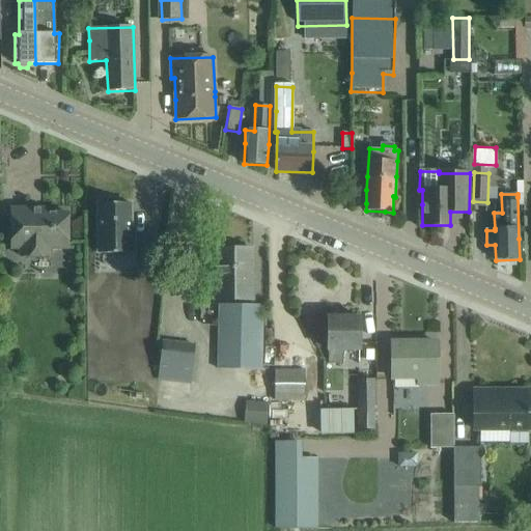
[(98,204),(99,254),(134,254),(134,234),(132,234),(131,204),(117,204),(116,200),(102,200),(102,204),(98,204)]
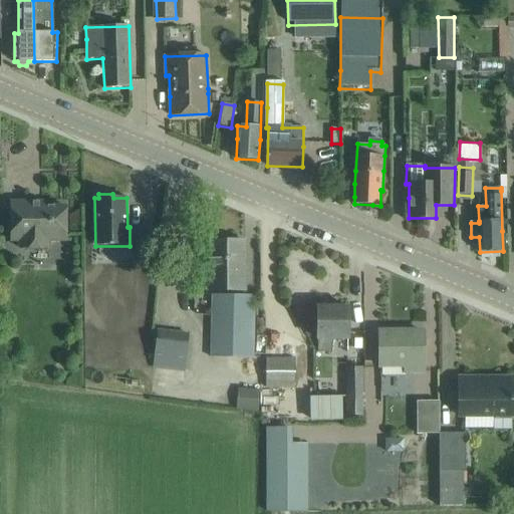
[(65,240),(65,227),(65,207),(31,207),(31,203),(11,203),(11,240),(21,240),(21,247),(50,248),(50,240),(65,240)]
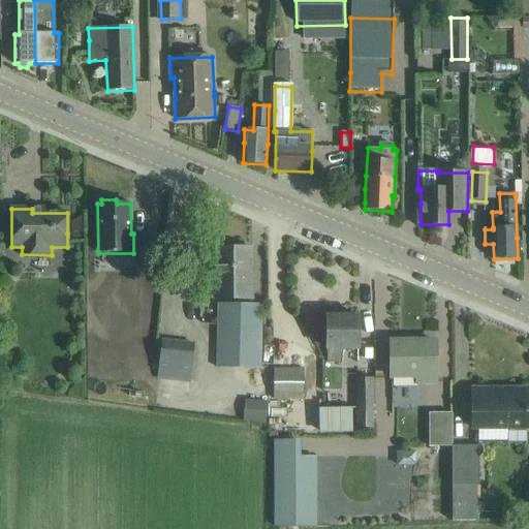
[(252,299),(252,297),(252,276),(244,277),(244,249),(215,249),(215,299),(252,299)]
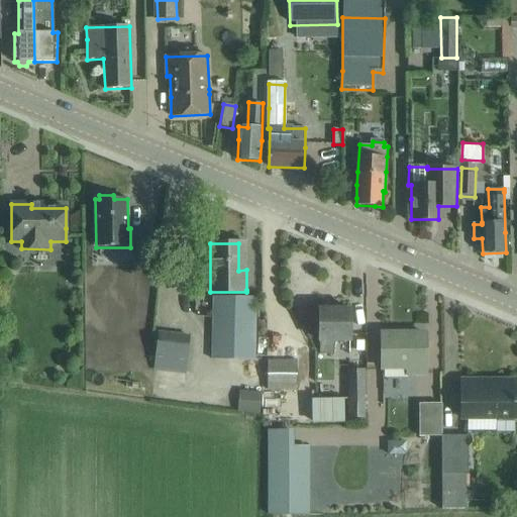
[(255,360),(256,298),(214,297),(213,359),(255,360)]
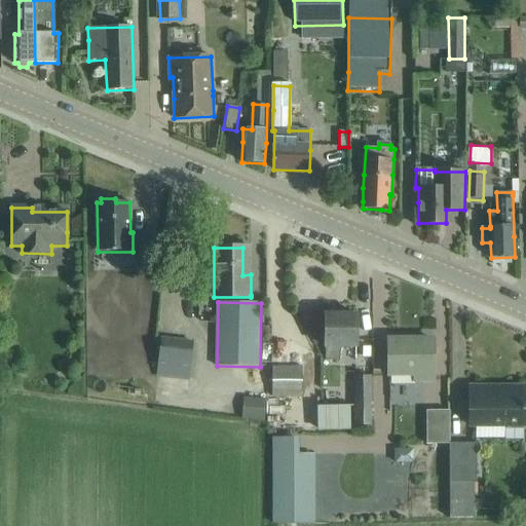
[(326,314),(326,335),(325,360),(340,360),(340,347),(357,347),(357,314),(326,314)]
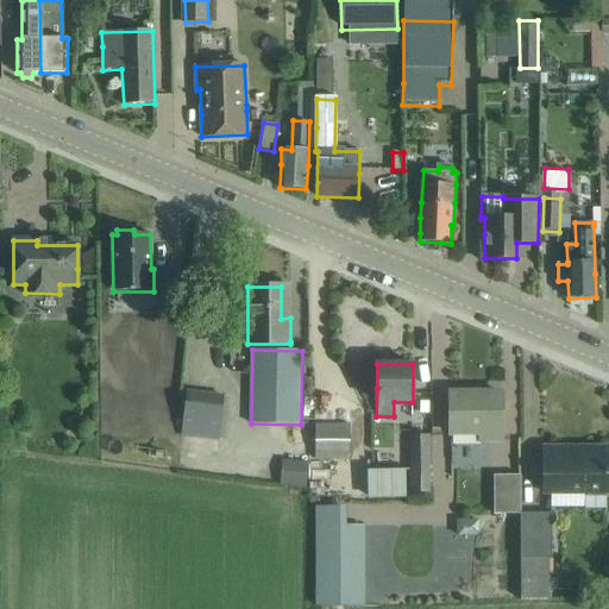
[(187,394),(182,438),(218,443),(223,397),(187,394)]
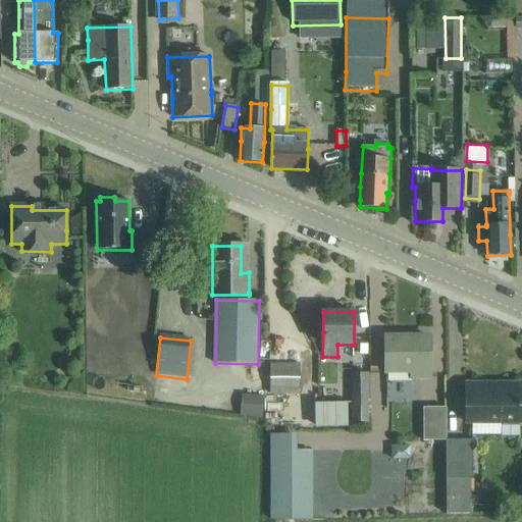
[(429,377),(429,358),(429,337),(386,337),(386,372),(413,371),(413,377),(429,377)]
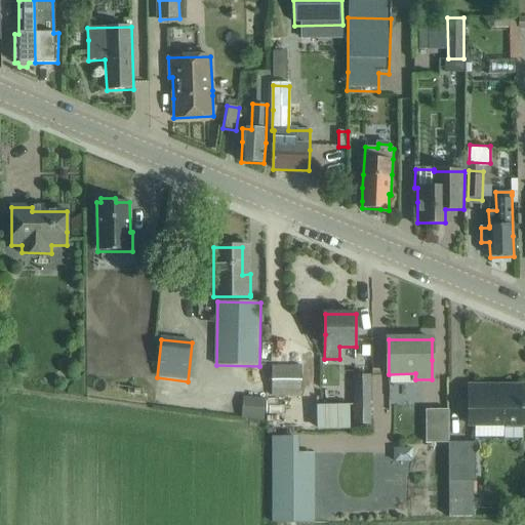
[(300,396),(301,365),(272,365),(272,396),(300,396)]
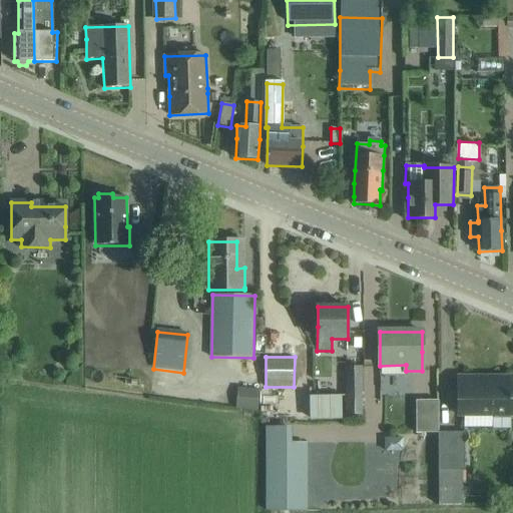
[(362,414),(362,367),(346,367),(346,414),(362,414)]
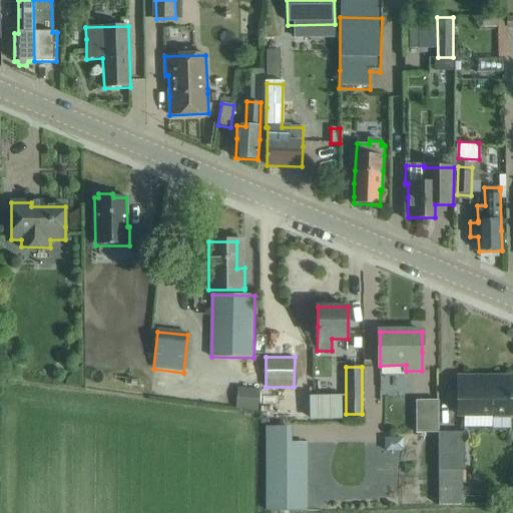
[(458,378),(458,398),(458,414),(510,415),(510,382),(481,382),(481,378),(458,378)]
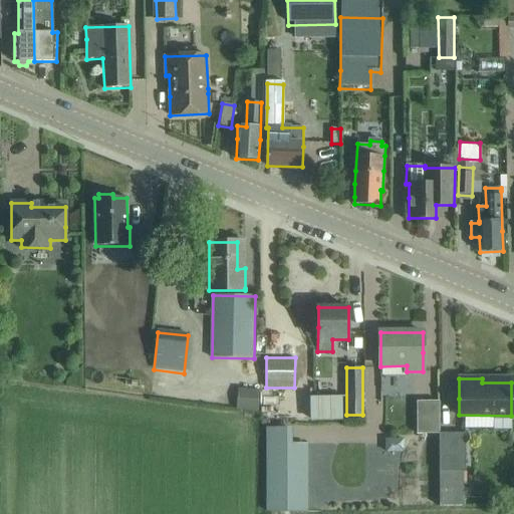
[(239,391),(237,411),(257,412),(259,392),(239,391)]
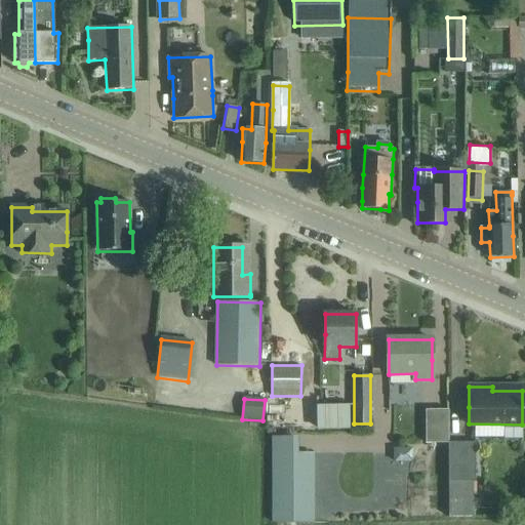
[(350,404),(317,405),(317,429),(350,428),(350,404)]
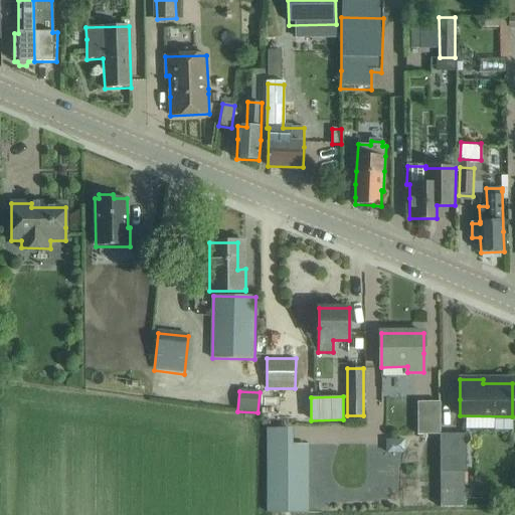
[(440,402),(417,402),(417,434),(440,434),(440,402)]
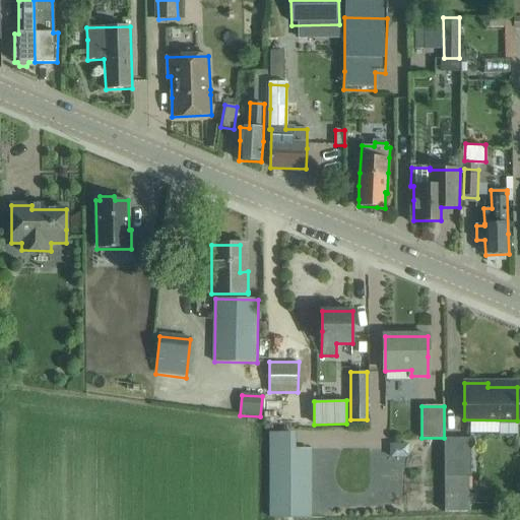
[(468,476),(471,476),(471,438),(445,438),(444,439),(444,512),(468,512),(468,476)]
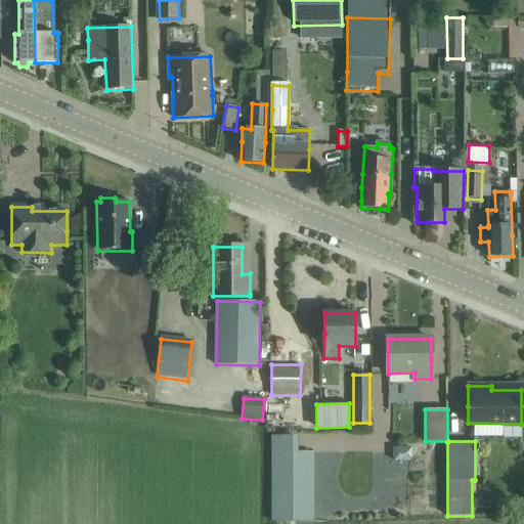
[(411,449),(393,449),(393,462),(411,462),(411,449)]
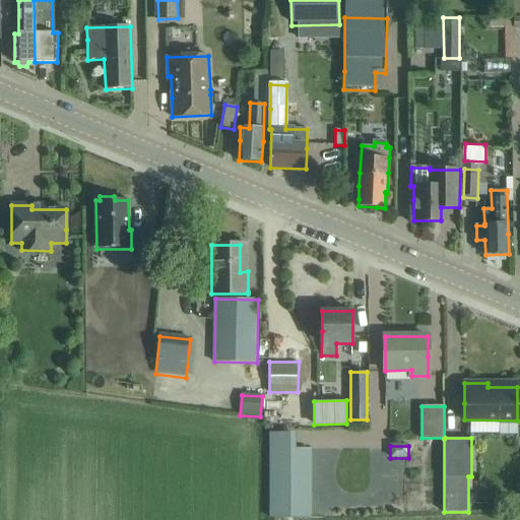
[(310,517),(310,448),(270,448),(270,517),(310,517)]
